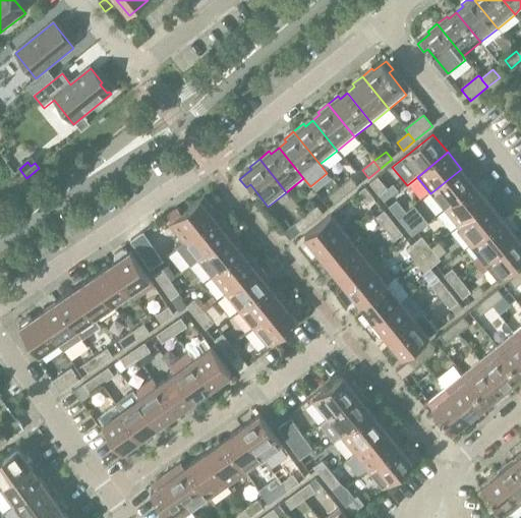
[(445,211),(475,186),(470,180),(475,176),(466,166),(461,169),(430,193),(445,211)]
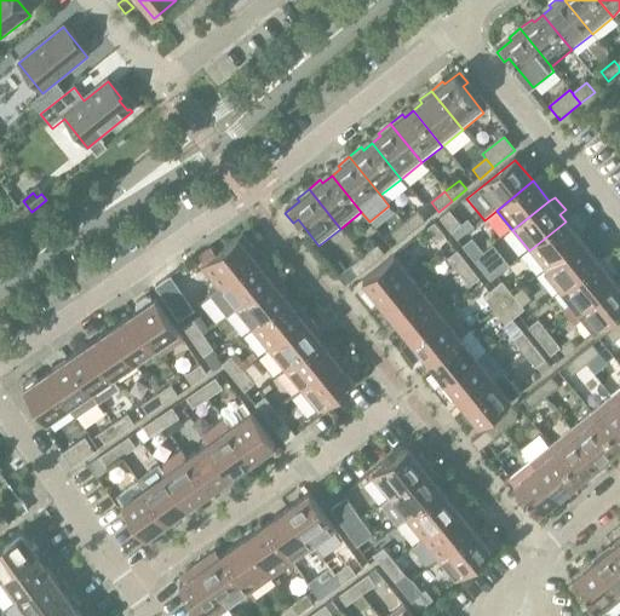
[(441,220),(452,234),(461,226),(449,212),(441,220)]
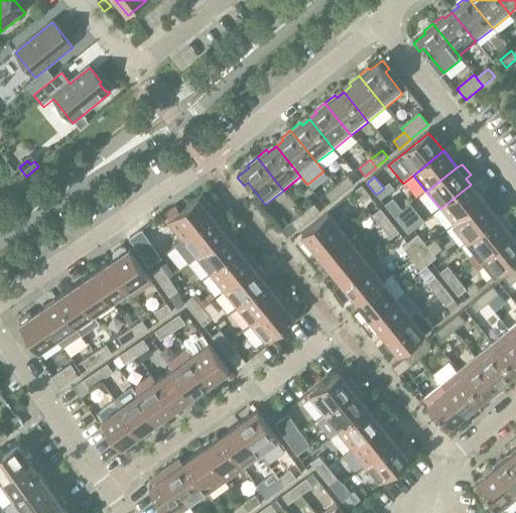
[(348,177),(337,186),(343,195),(354,185),(348,177)]
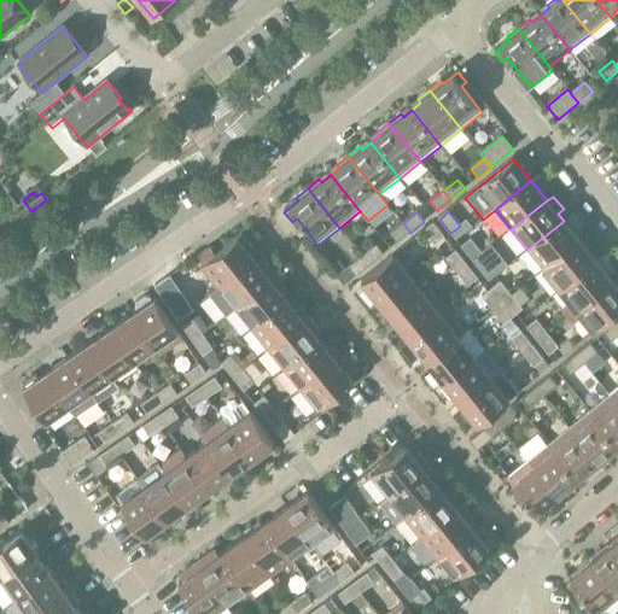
[(543,270),(579,241),(564,221),(528,250),(543,270)]
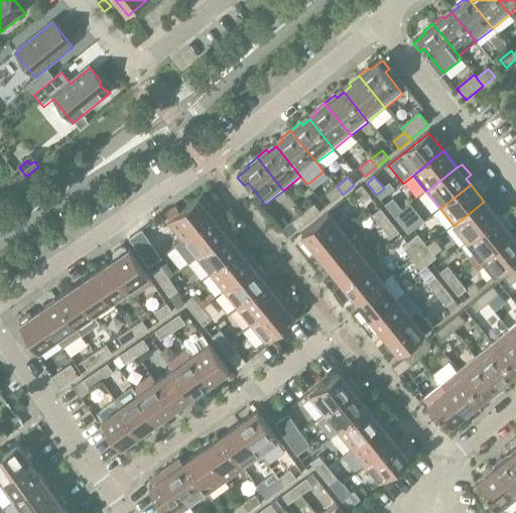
[(343,195),(337,186),(325,196),(332,204),(343,195)]
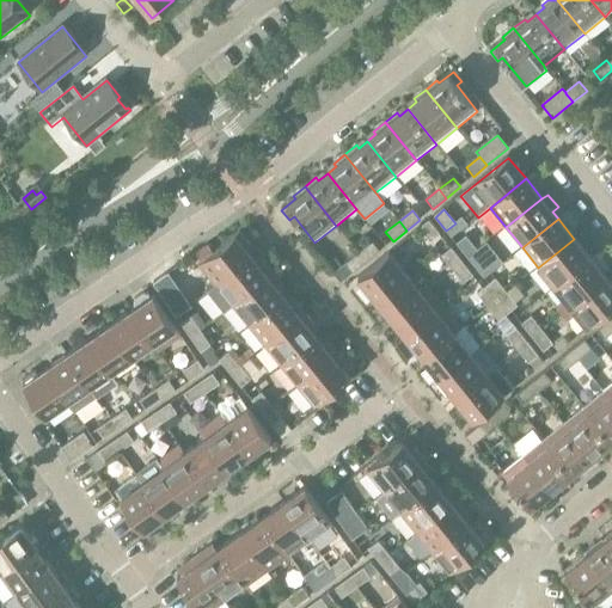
[(429,221),(420,229),(430,243),(440,235),(429,221)]
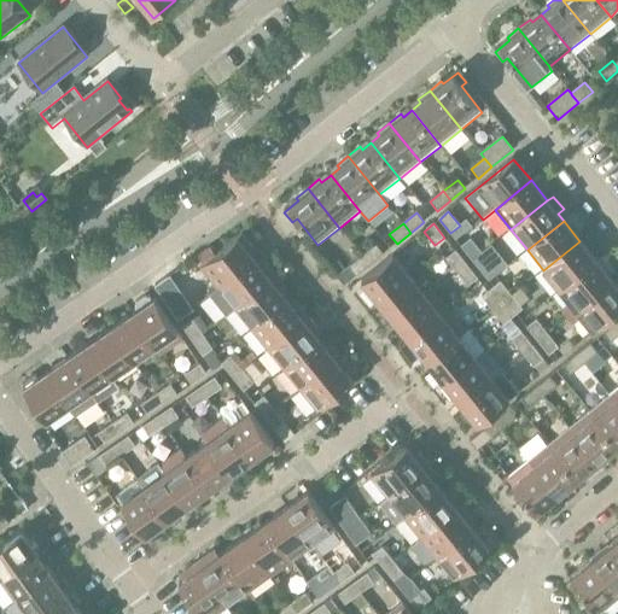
[(219,290),(255,261),(249,252),(252,249),(242,235),(202,268),(219,290)]
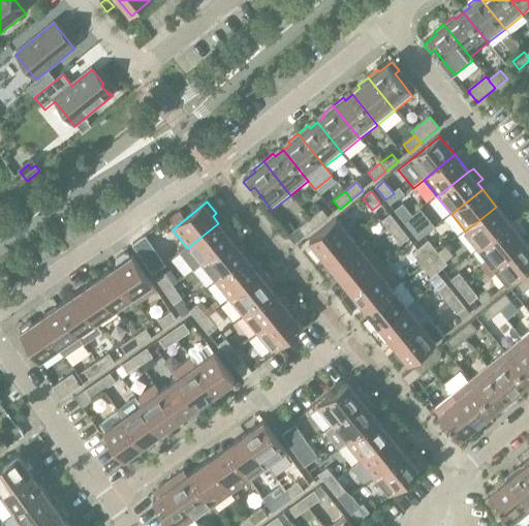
[(395,212),(404,223),(412,217),(403,205),(395,212)]
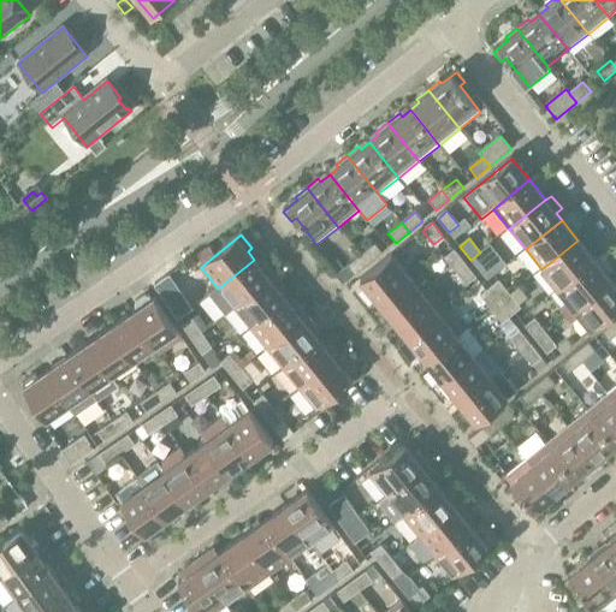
[(558,290),(594,261),(578,241),(542,269),(558,290)]
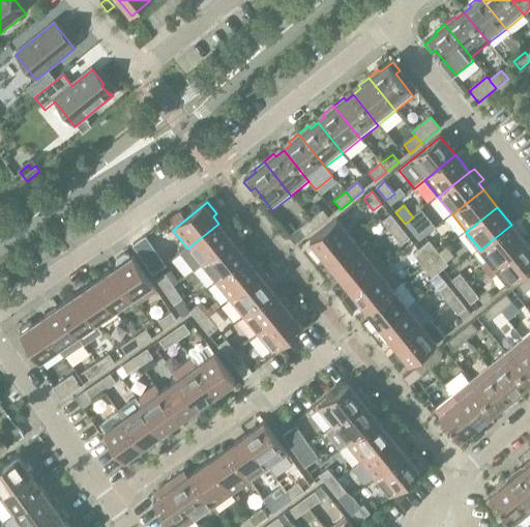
[(322,210),(311,220),(317,228),(329,218),(322,210)]
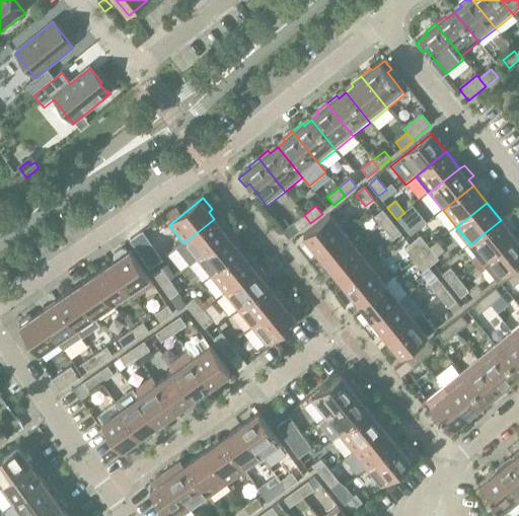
[(384,229),(391,223),(383,212),(375,218),(384,229)]
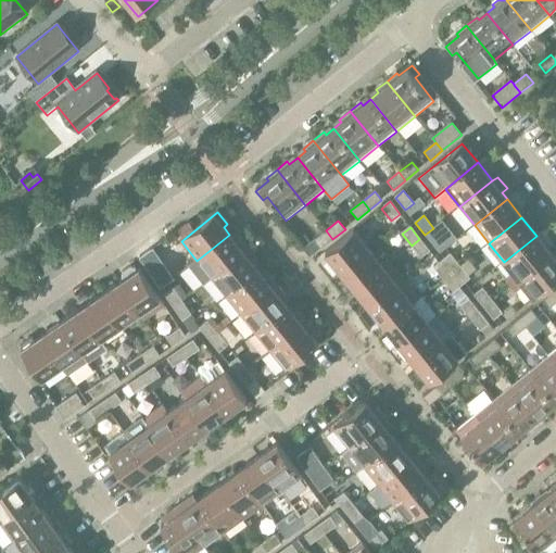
[(433,228),(425,235),(434,247),(443,240),(433,228)]
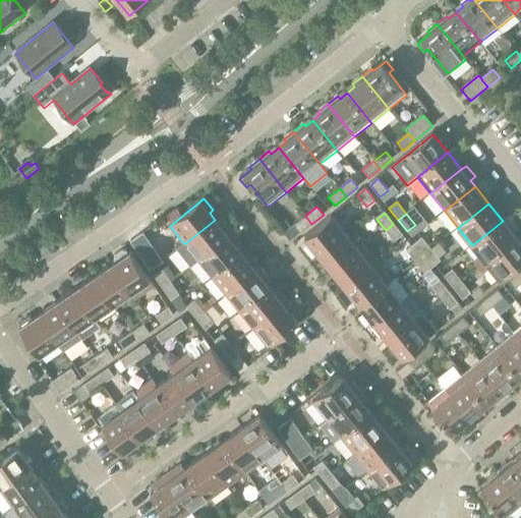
[(290,241),(300,233),(311,224),(305,216),(284,233),(290,241)]
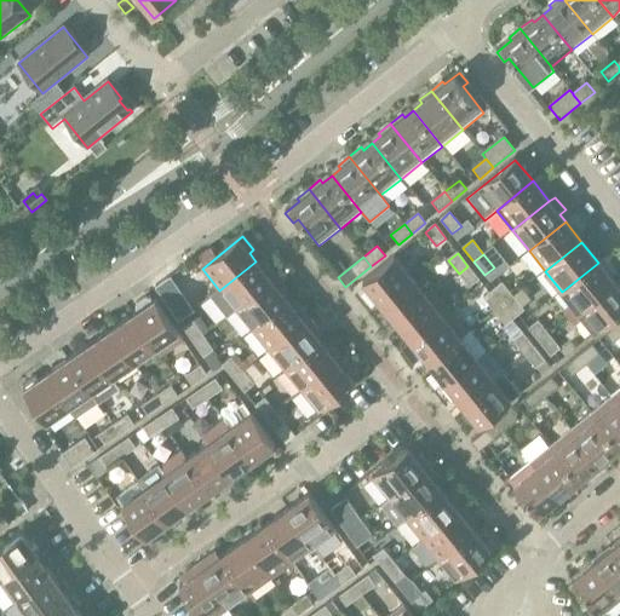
[(380,304),(412,278),(395,257),(362,282),(380,304)]
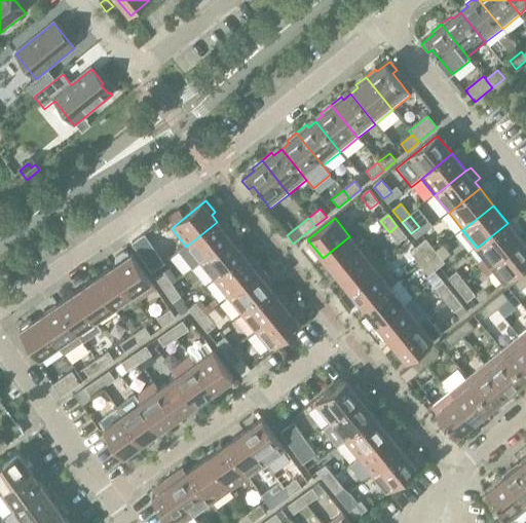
[(217,222),(186,247),(199,263),(234,235),(226,225),(222,228),(217,222)]
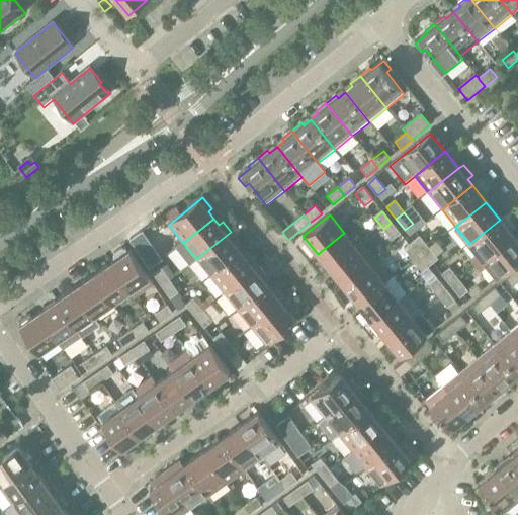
[(476,266),(513,236),(500,220),(469,244),(479,255),(471,260),(476,266)]
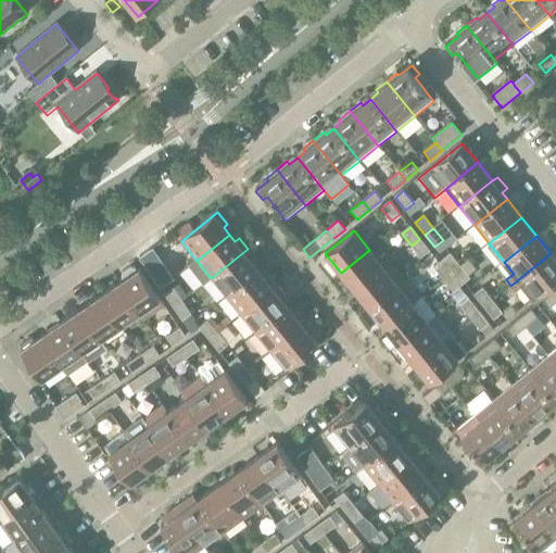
[(419,239),(412,246),(421,259),(430,251),(419,239)]
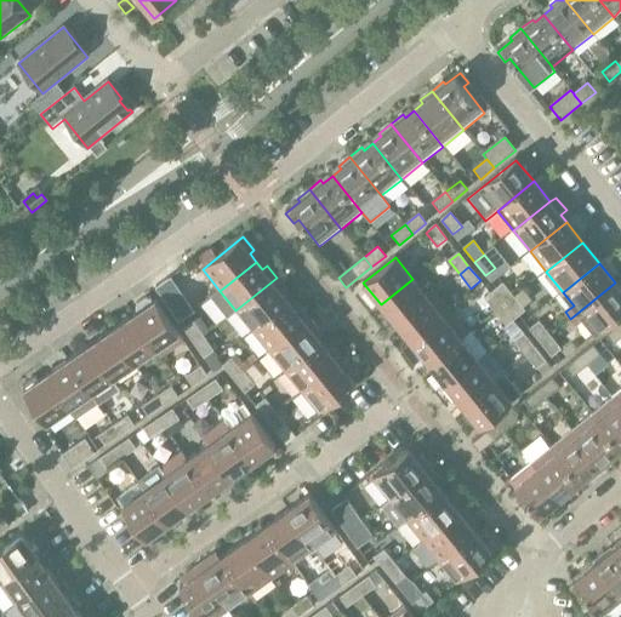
[(155,287),(180,321),(193,313),(170,278),(155,287)]
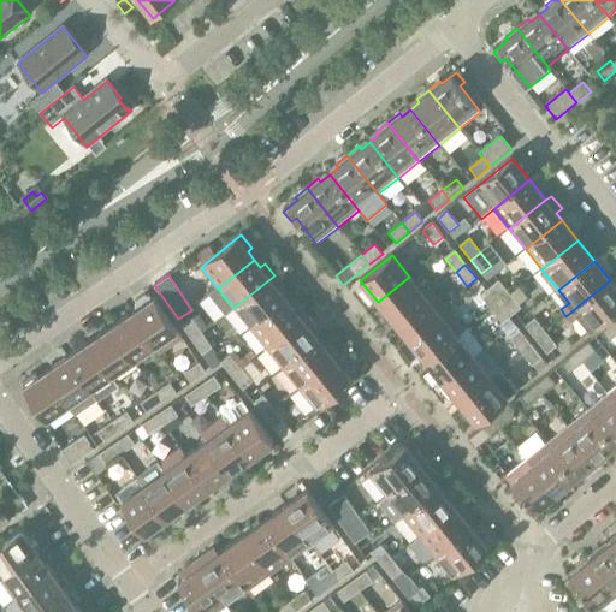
[(274,275),(234,308),(250,328),(285,298),(279,291),(284,287),(274,275)]
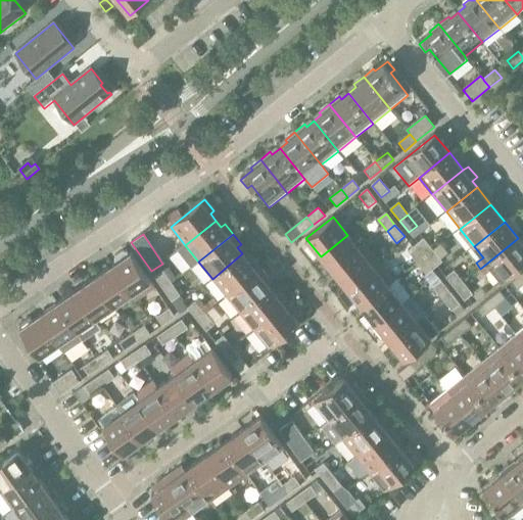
[(334,274),(367,247),(361,251),(347,235),(321,256),(334,274)]
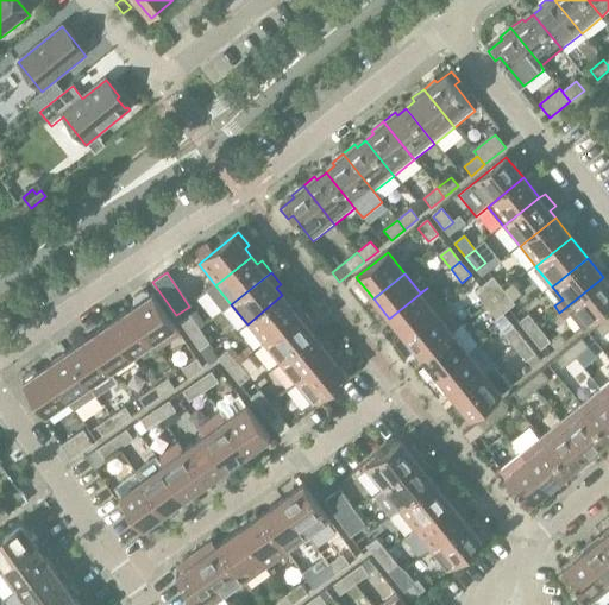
[(585,327),(608,307),(608,283),(603,277),(559,313),(565,320),(573,314),(585,327)]
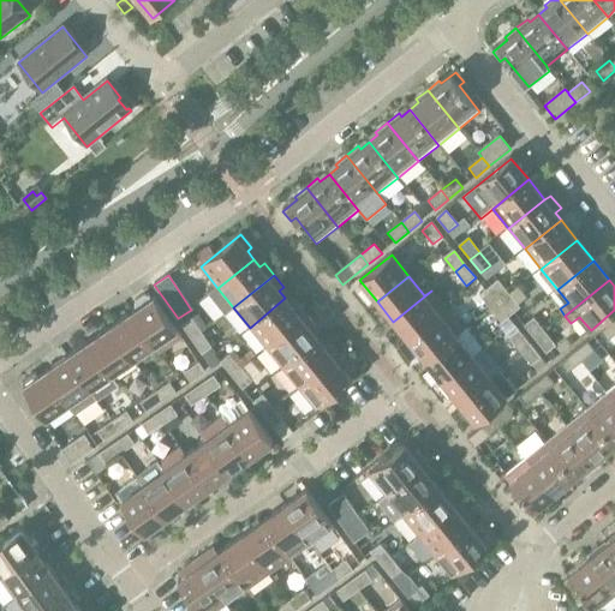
[(500,301),(509,294),(497,281),(489,288),(500,301)]
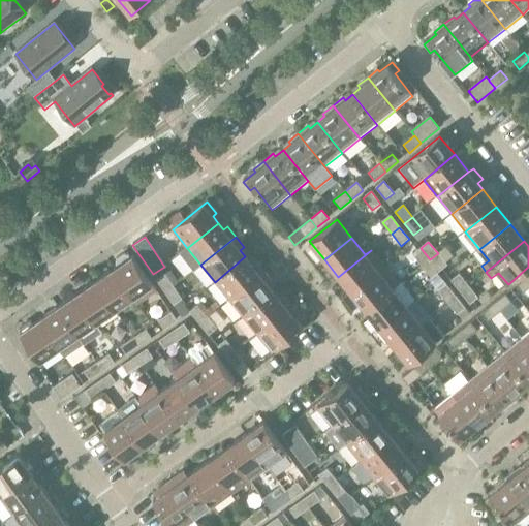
[(412,254),(422,267),(430,259),(421,248),(412,254)]
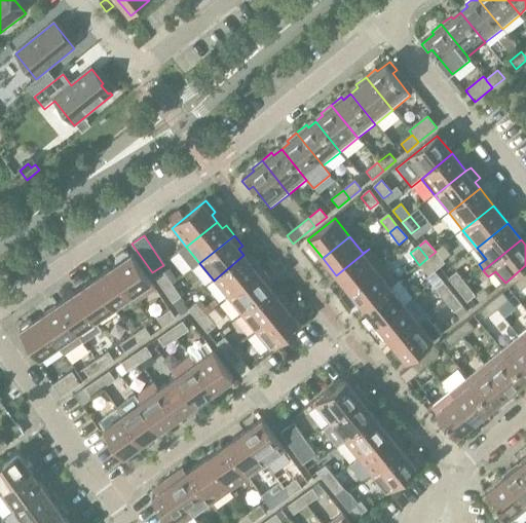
[(350,293),(383,266),(369,249),(336,275),(350,293)]
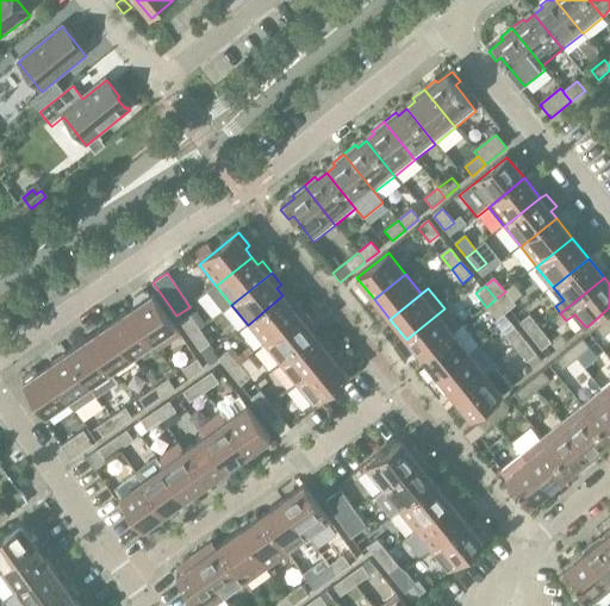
[(505,292),(496,299),(506,313),(516,306),(505,292)]
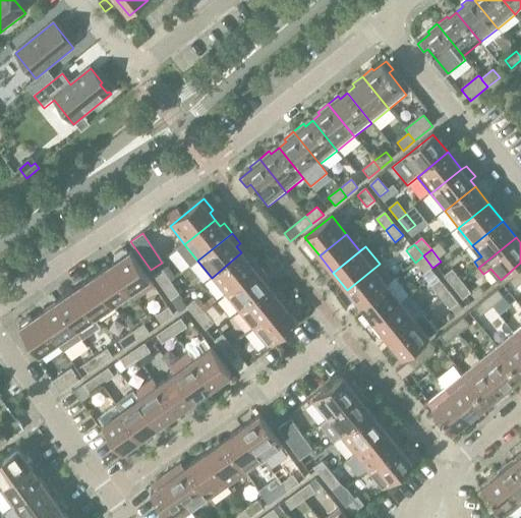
[(112,266),(131,294),(135,300),(155,287),(130,252),(128,254),(126,251),(122,250),(115,255),(114,261),(116,263),(112,266)]
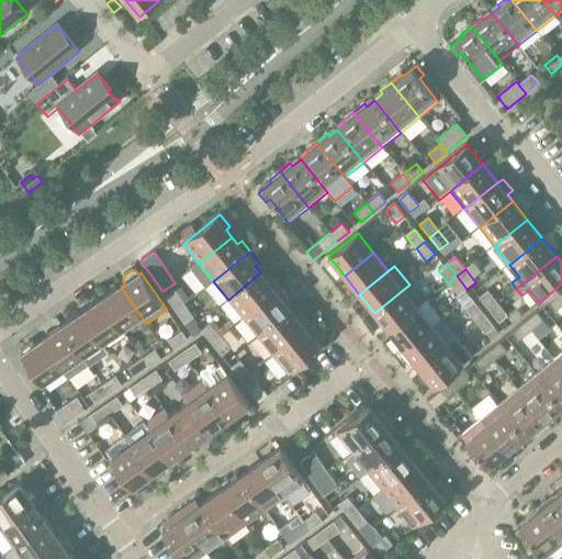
[(260,272),(228,300),(244,319),(279,288),(270,277),(266,280),(260,272)]
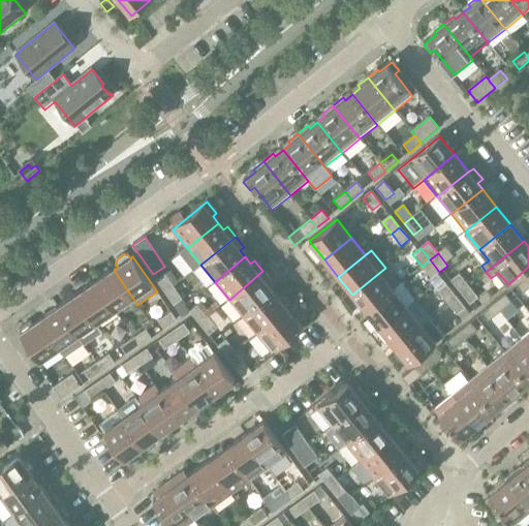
[(430,259),(422,267),(432,278),(439,272),(430,259)]
